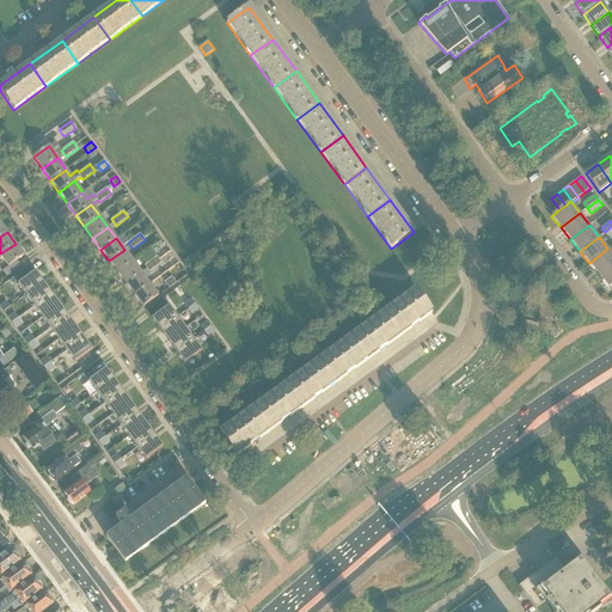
[(16,244),(0,254),(0,255),(8,267),(17,261),(24,256),(16,244)]
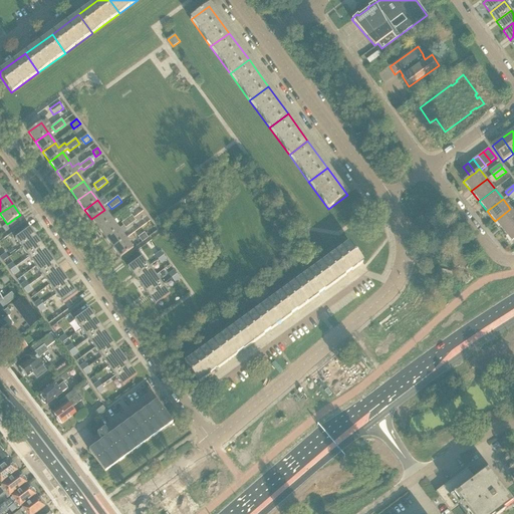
[(495,221),(503,231),(513,222),(513,214),(510,209),(495,221)]
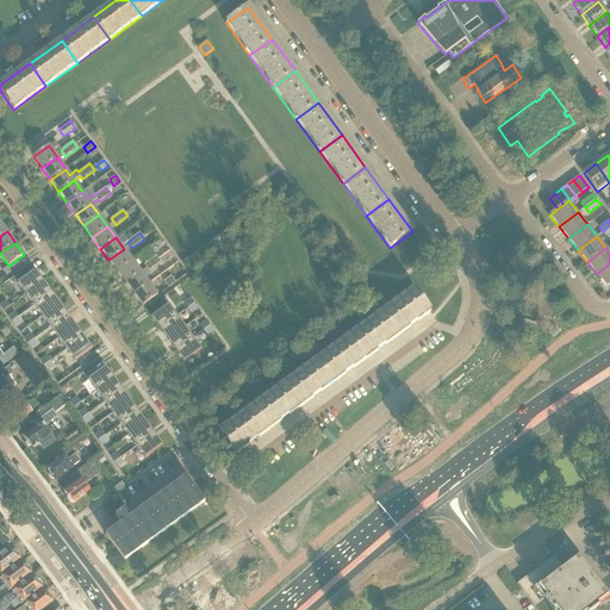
[(109,260),(110,262),(117,272),(132,261),(124,249),(109,260)]
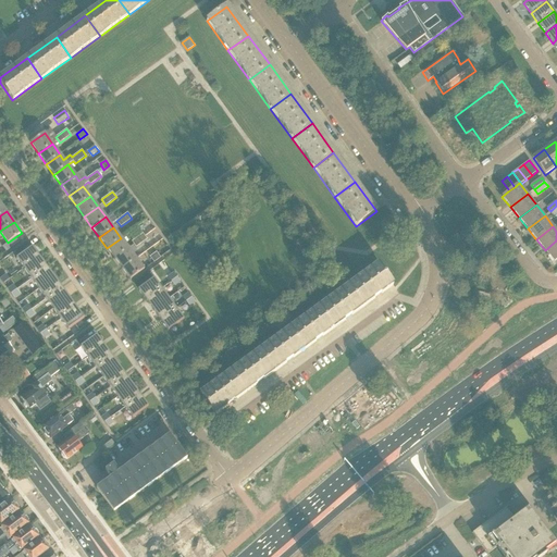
[(143,233),(132,242),(136,247),(147,239),(143,233)]
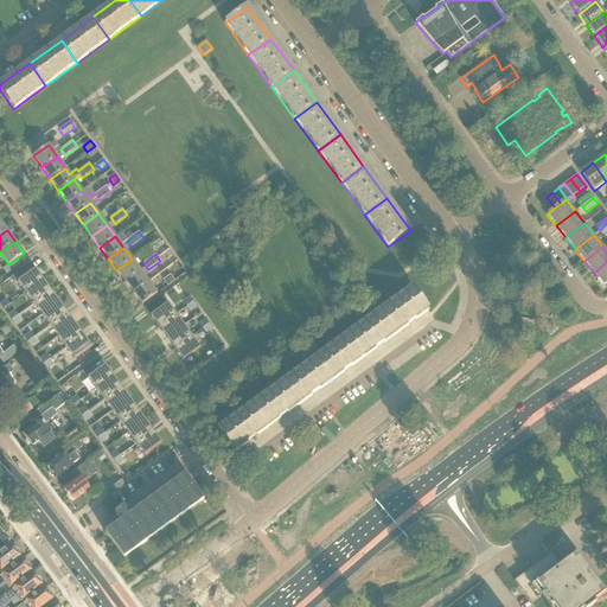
[(172,254),(166,259),(170,263),(176,259),(172,254)]
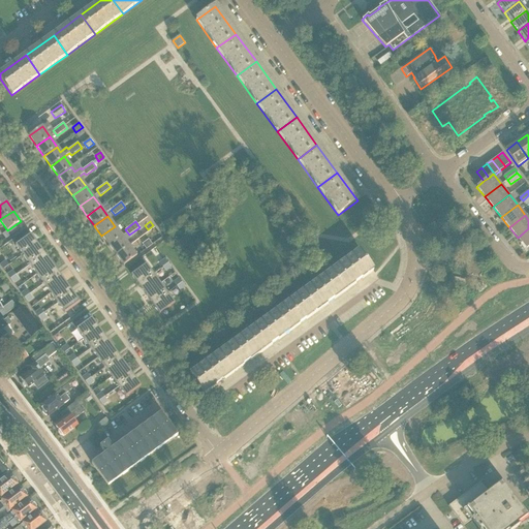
[(7,230),(2,235),(5,240),(18,230),(14,225),(7,230)]
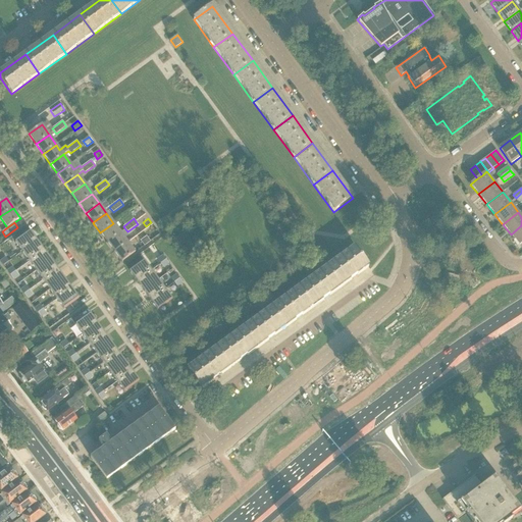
[(100,232),(107,242),(120,232),(113,223),(100,232)]
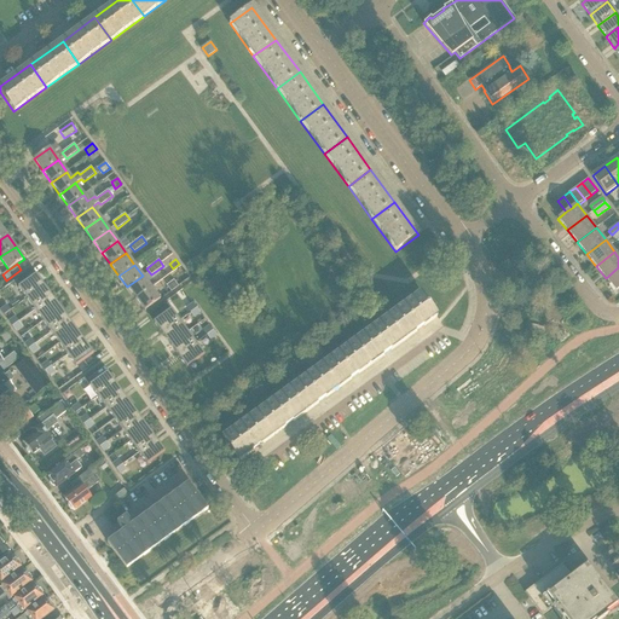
[(618,267),(606,278),(615,290),(618,288),(618,267)]
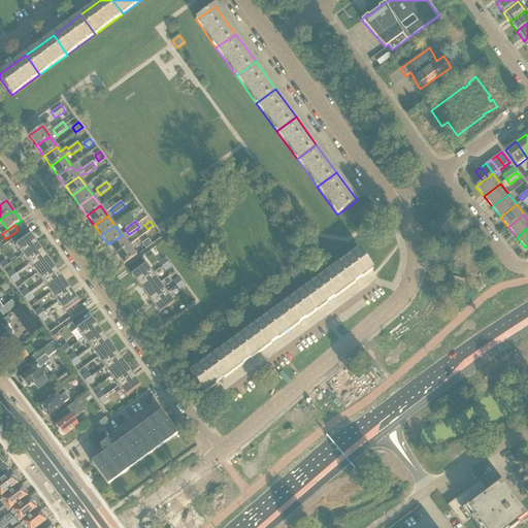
[(23,255),(37,243),(30,234),(15,245),(23,255)]
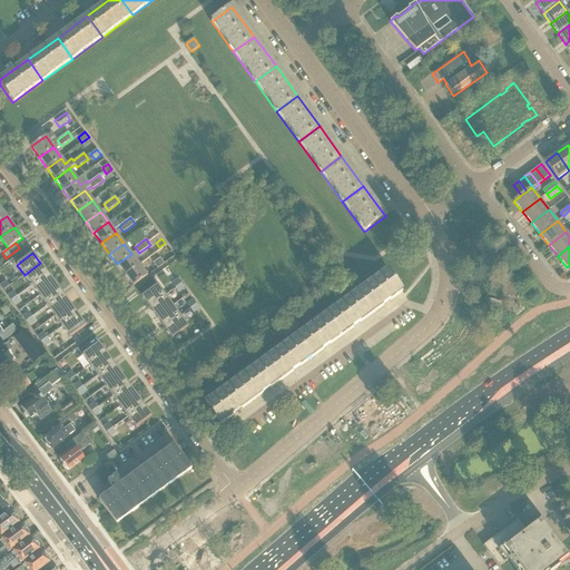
[(131,254),(117,264),(125,275),(139,265),(131,254)]
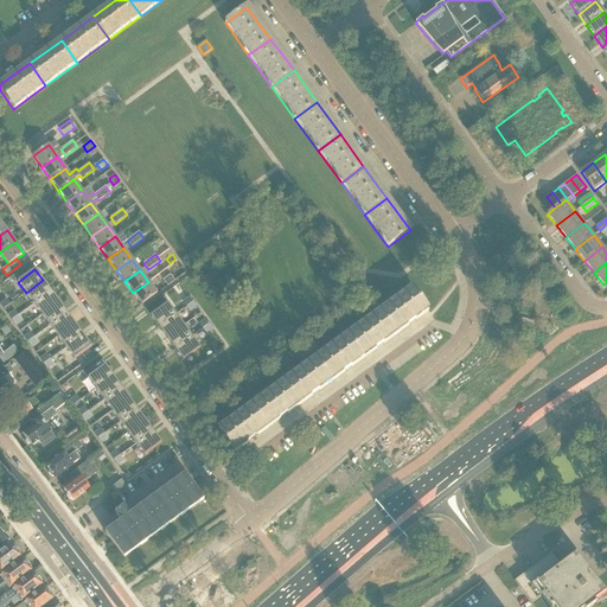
[(163,280),(167,286),(174,281),(171,274),(163,280)]
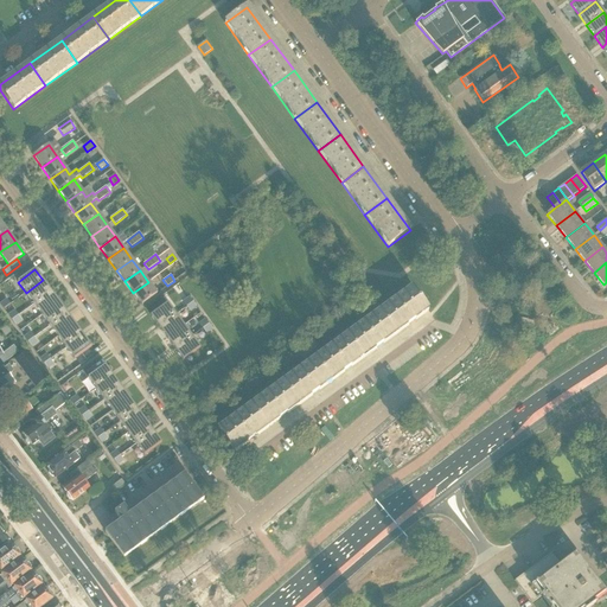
[(33,305),(51,292),(43,280),(26,293),(33,305)]
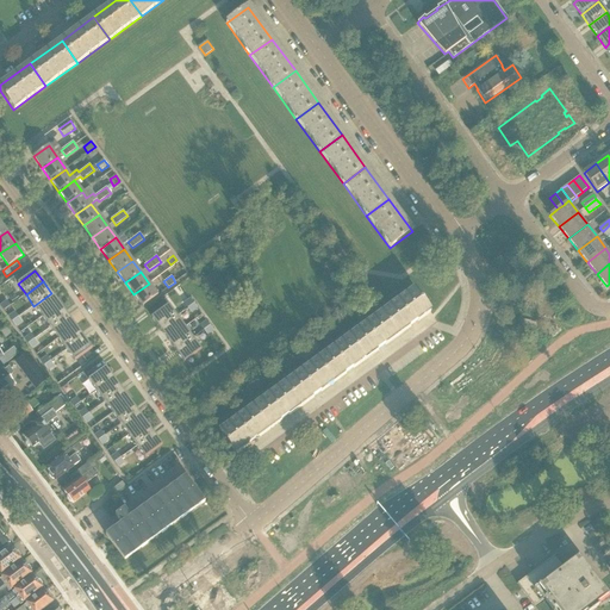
[(134,294),(142,306),(157,296),(149,284),(134,294)]
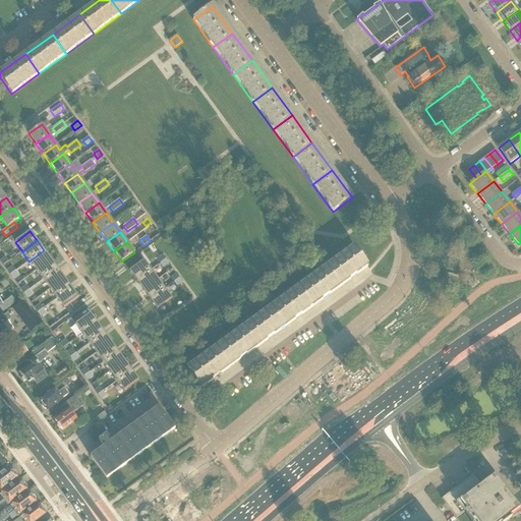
[(353,247),(326,268),(339,286),(366,266),(353,247)]
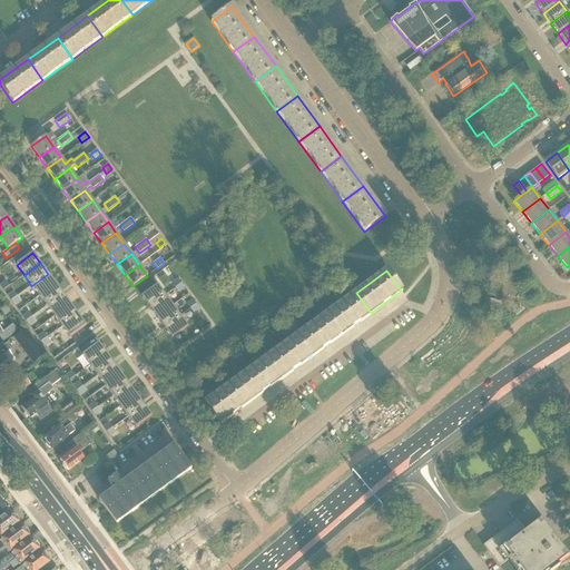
[(31,286),(39,296),(56,284),(48,274),(31,286)]
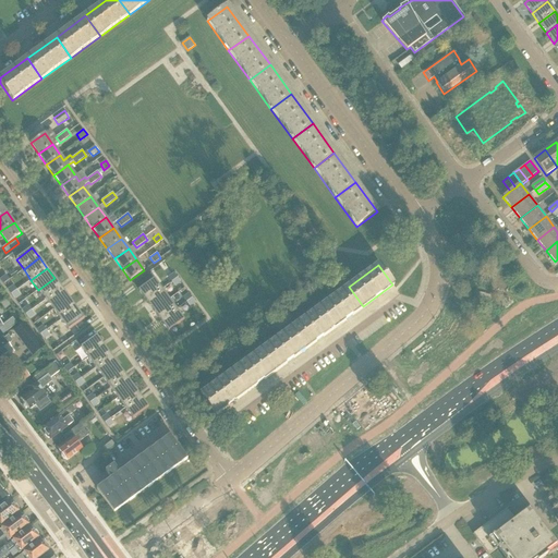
[(62,288),(55,278),(38,290),(46,300),(62,288)]
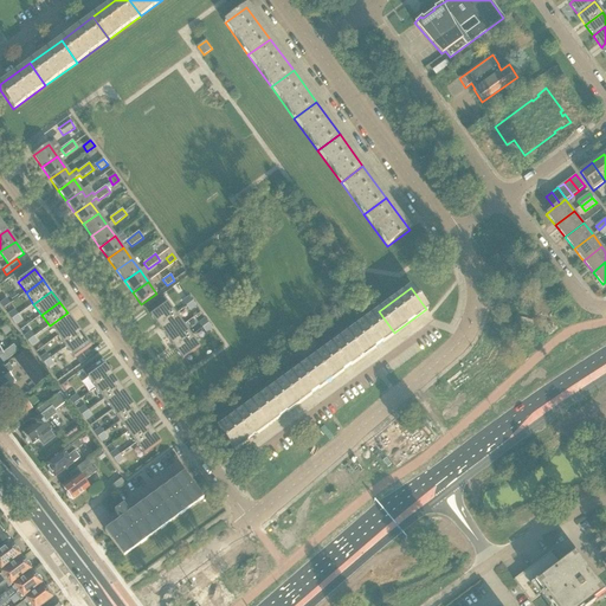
[(167,303),(150,315),(159,327),(175,314),(167,303)]
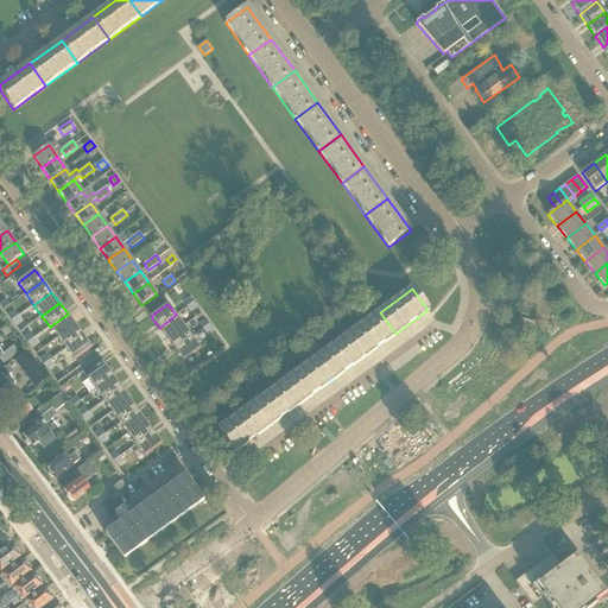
[(380,312),(347,336),(363,358),(396,334),(380,312)]
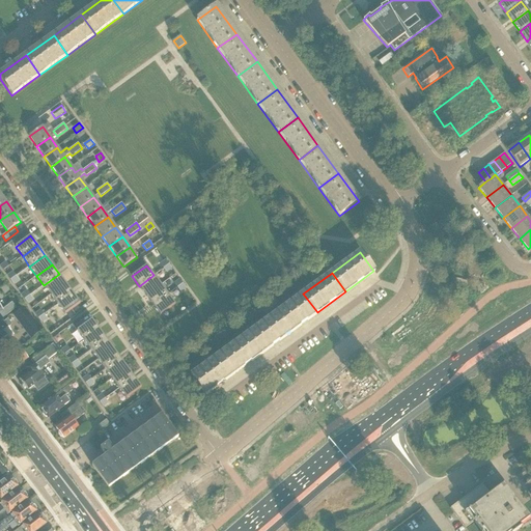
[(44,285),(51,295),(65,283),(59,274),(44,285)]
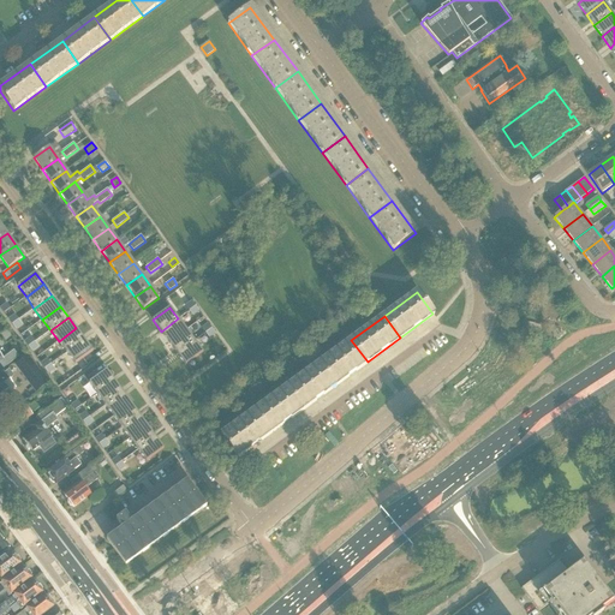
[(168,342),(186,329),(178,318),(161,332),(168,342)]
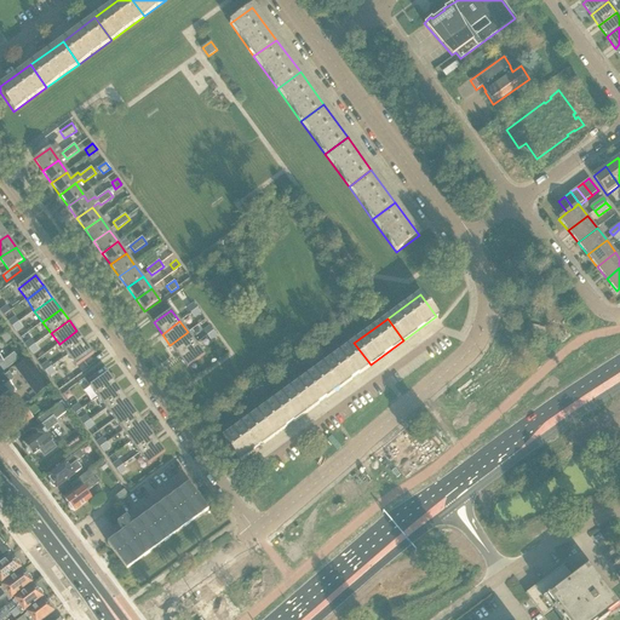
[(76,331),(59,344),(67,355),(85,343),(76,331)]
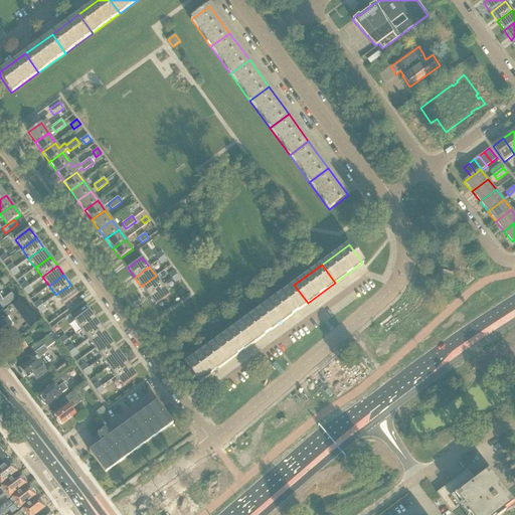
[(148,297),(163,286),(156,276),(141,287),(148,297)]
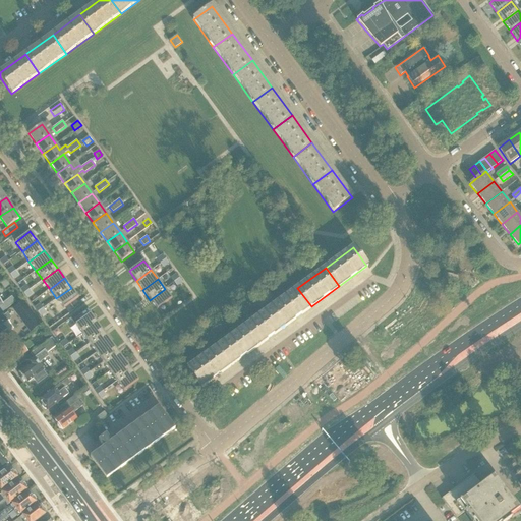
[(71,288),(56,298),(63,308),(78,297),(71,288)]
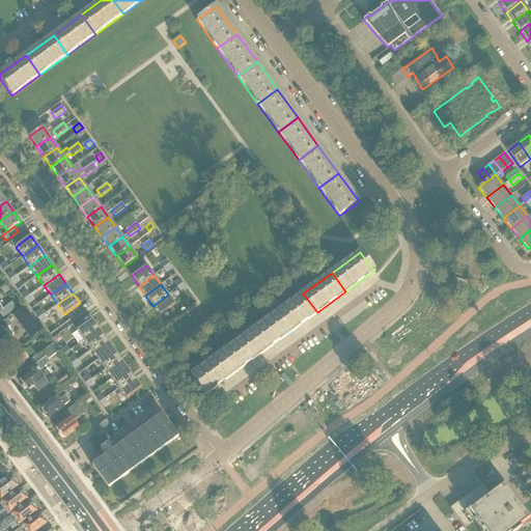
[(303,294),(275,313),(289,333),(317,312),(303,294)]
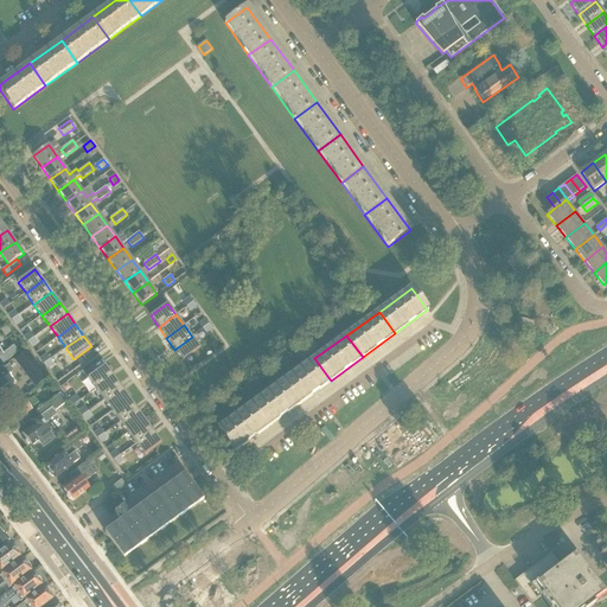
[(200,347),(192,337),(174,350),(183,360),(200,347)]
